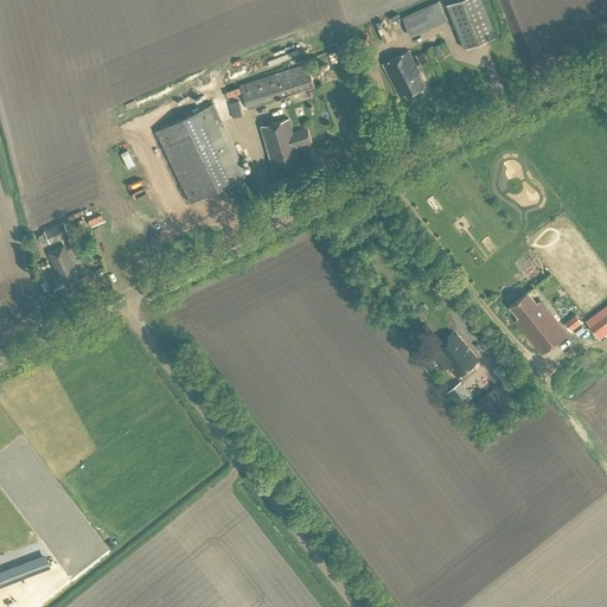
[(402,17),(410,36),(447,20),(439,0),(402,17)]
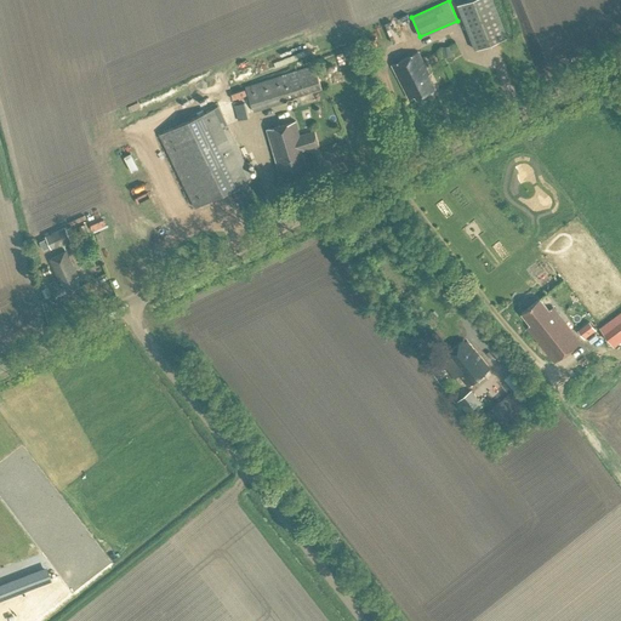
[(486,0),(467,0),(457,4),(474,50),(503,39),(486,0)]
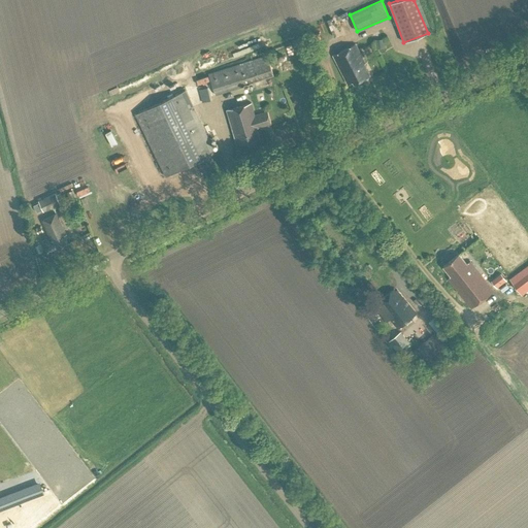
[(357,43),(334,55),(349,81),(355,78),(356,81),(370,74),(365,63),(366,62),(357,43)]
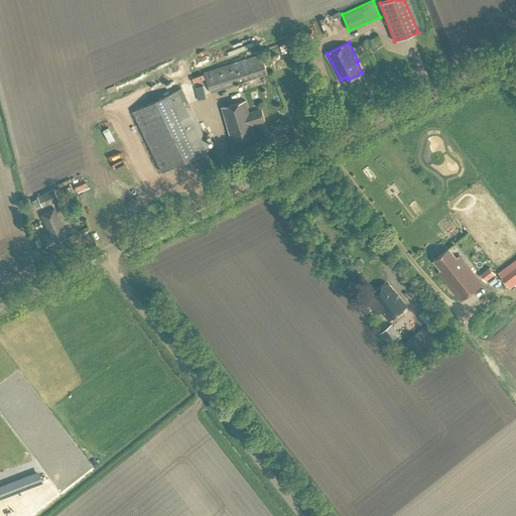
[(205,72),(211,92),(268,74),(261,52),(205,72)]
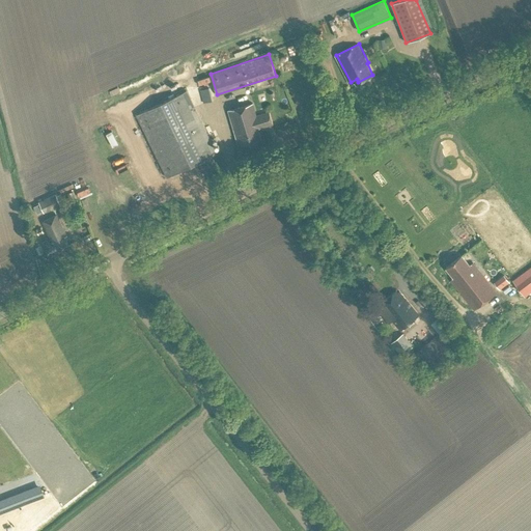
[(199,84),(211,81),(210,76),(197,80),(199,84)]
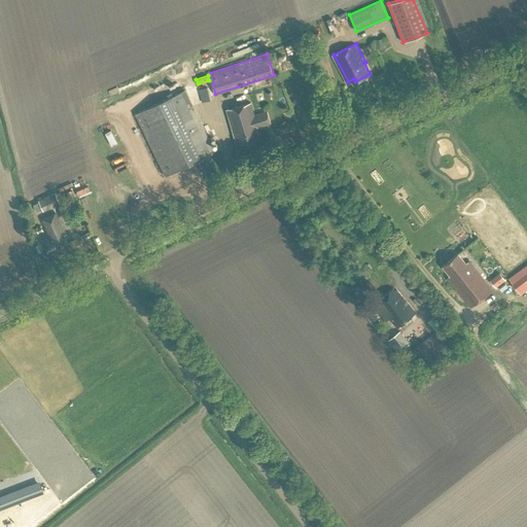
[(208,86),(199,89),(202,102),(211,100),(208,86)]
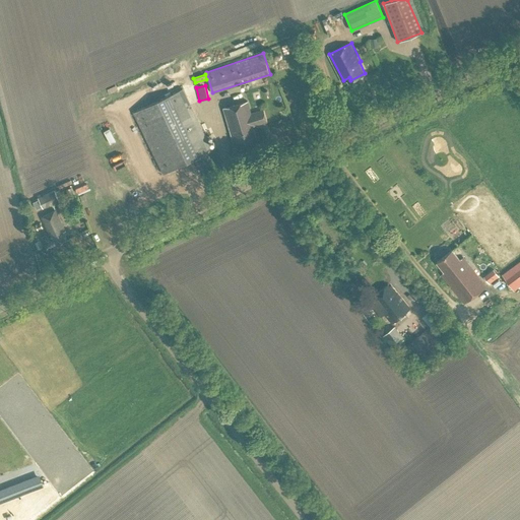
[(183,88),(134,112),(164,173),(212,149),(183,88)]
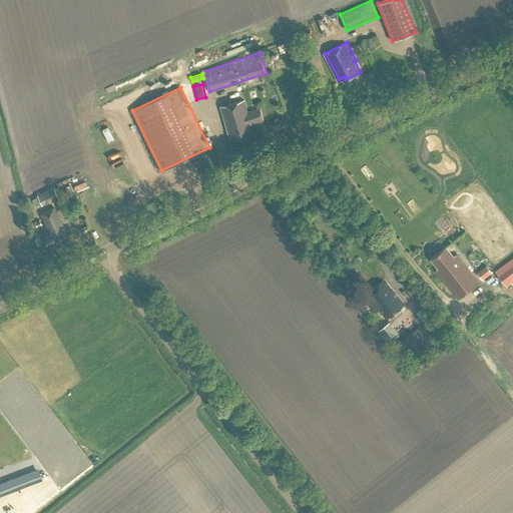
[(249,122),(263,118),(260,107),(247,110),(244,98),(220,105),(230,140),(252,134),(249,122)]
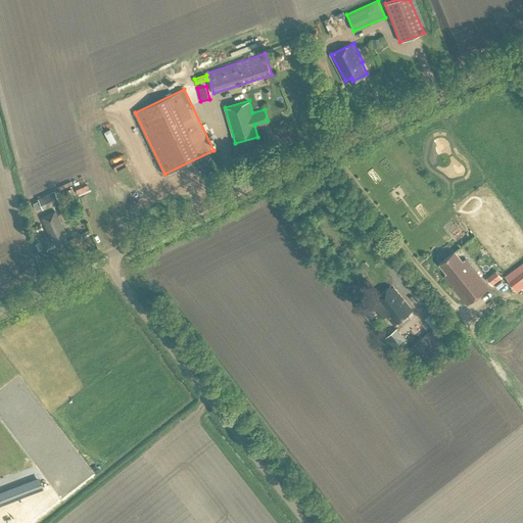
[(78,194),(90,190),(87,184),(76,188),(78,194)]
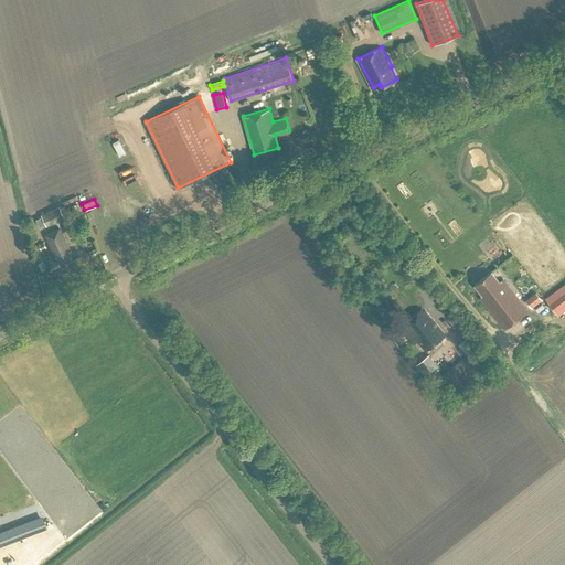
[(83,215),(78,203),(72,205),(77,217),(83,215)]
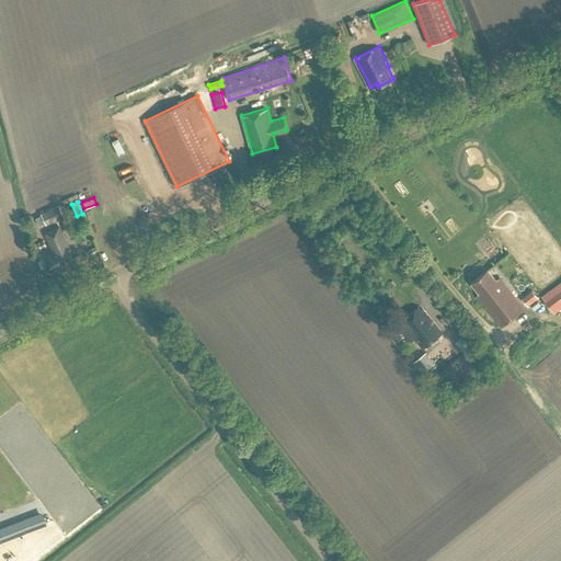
[(46,224),(65,216),(59,205),(42,213),(46,224)]
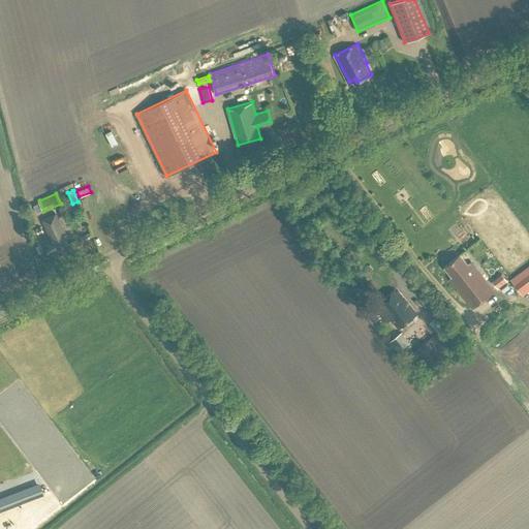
[(65,234),(67,232),(57,213),(42,219),(53,240),(55,240),(58,246),(68,241),(65,234)]
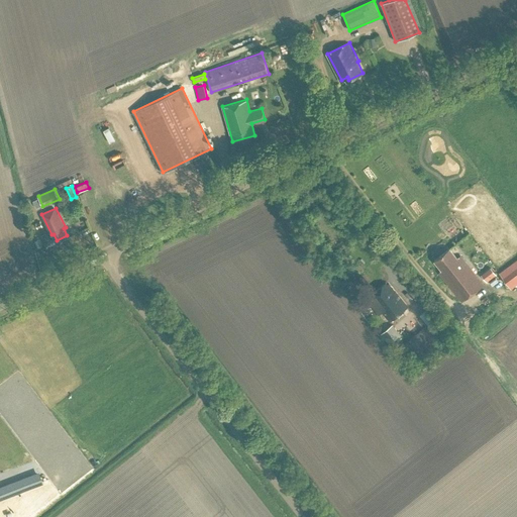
[(438,272),(450,288),(460,300),(483,284),(460,255),(456,257),(449,247),(433,260),(441,270),(438,272)]
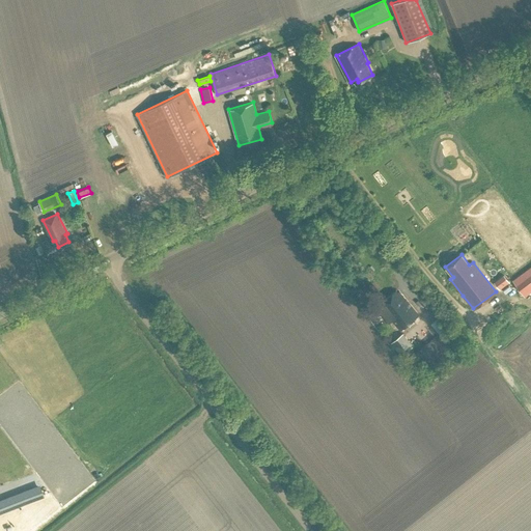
[(530,266),(512,280),(516,285),(525,297),(530,291),(530,266)]
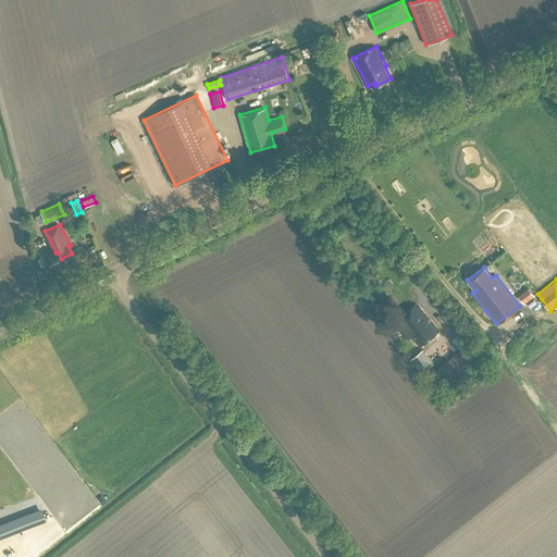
[(527,287),(518,296),(525,304),(535,295),(527,287)]
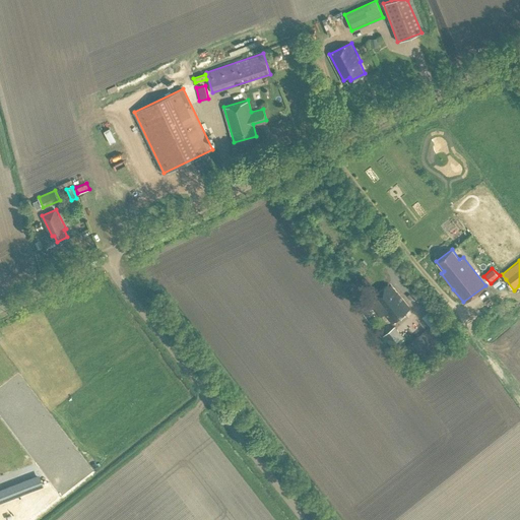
[(379,305),(378,306),(391,322),(409,308),(390,283),(384,288),(383,287),(372,297),(379,305)]
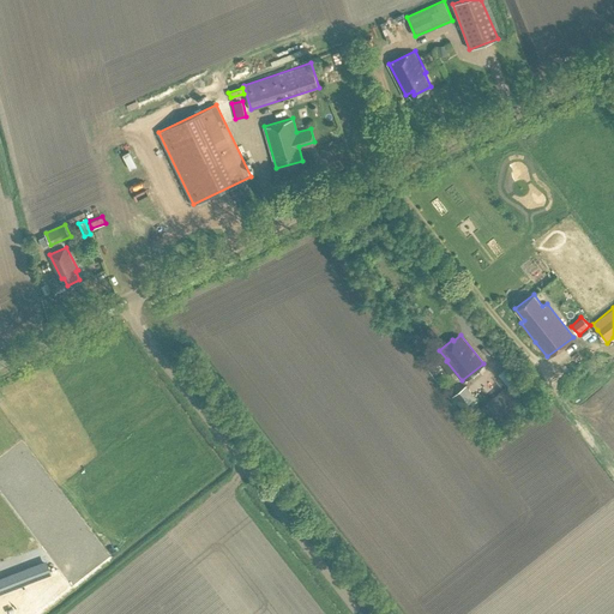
[(504,369),(499,374),(512,387),(517,383),(504,369)]
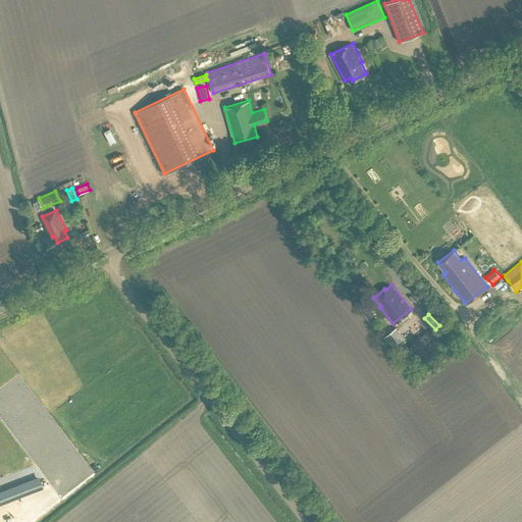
[(392,348),(404,337),(400,332),(396,327),(383,337),(387,343),(392,348)]
